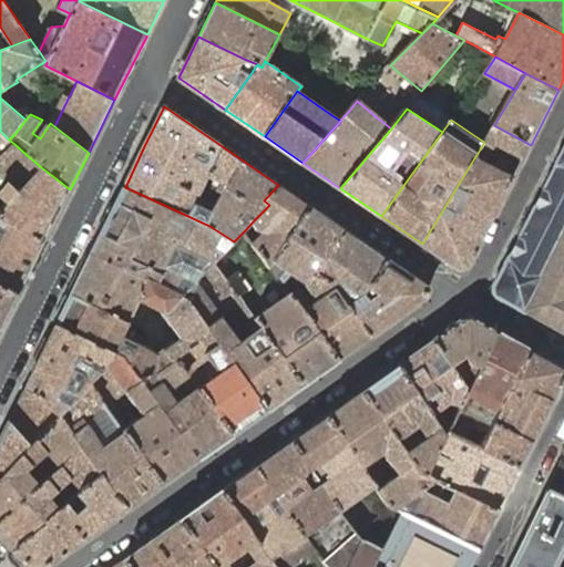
[(475,156),(422,244),(458,268),(462,269),(470,266),(531,145),(494,125),(484,142),(477,155),(475,156)]
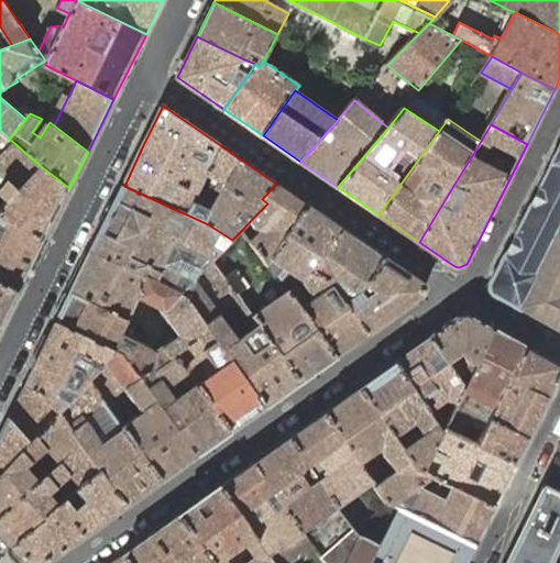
[(0,155),(14,143),(9,139),(0,130),(0,155)]
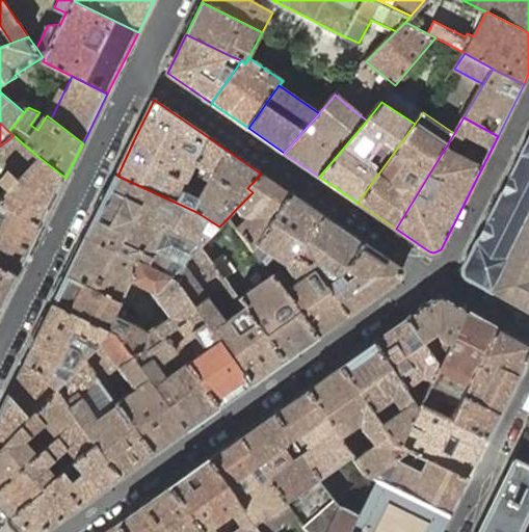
[(25,145),(14,135),(0,147),(0,163),(7,171),(17,181),(38,157),(25,145)]
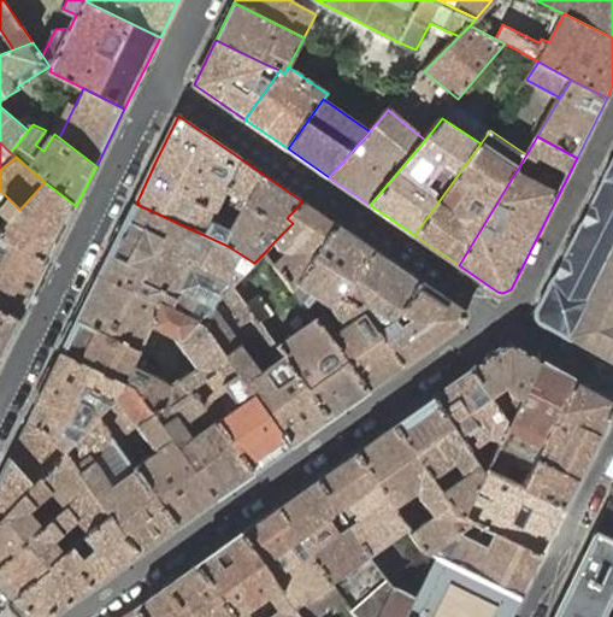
[(612,163),(581,227),(538,311),(538,318),(542,322),(612,362),(612,163)]
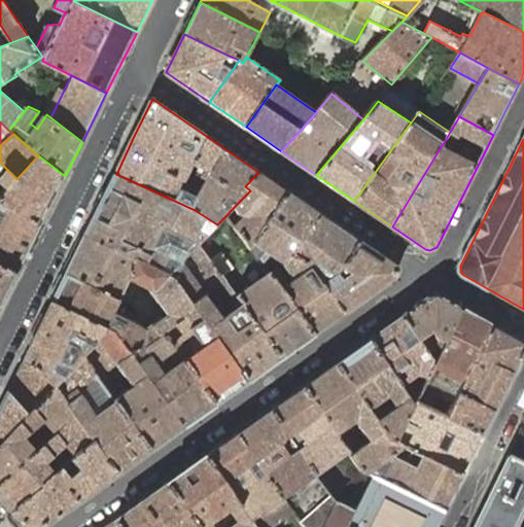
[(65,176),(38,155),(16,179),(7,170),(0,178),(0,179),(9,187),(7,191),(3,196),(0,199),(0,203),(41,224),(65,176)]
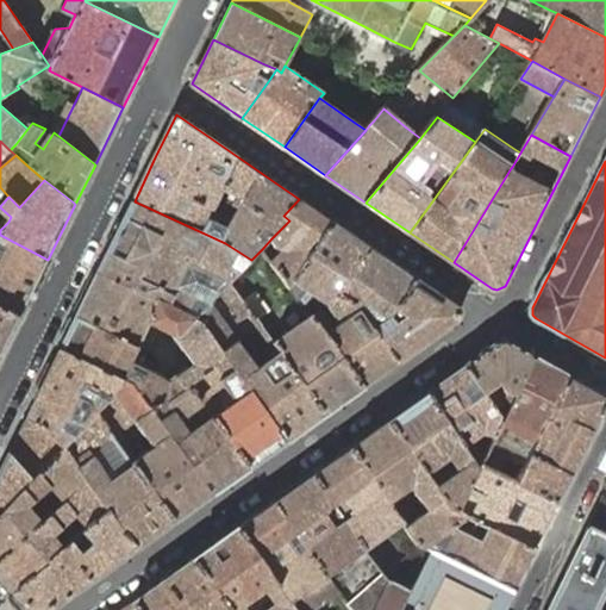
[(281,251),(272,262),(291,286),(294,280),(333,222),(299,199),(283,216),(289,221),(272,238),(281,251)]
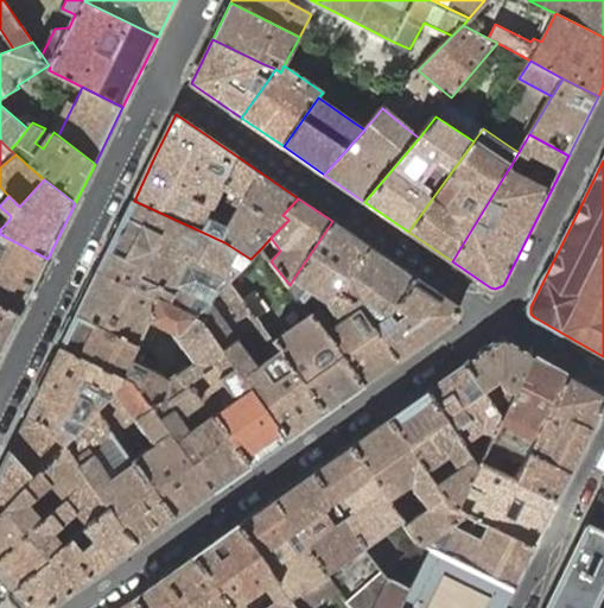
[(161,301),(196,317),(210,301),(230,280),(250,259),(224,242),(134,201),(99,272),(161,301)]
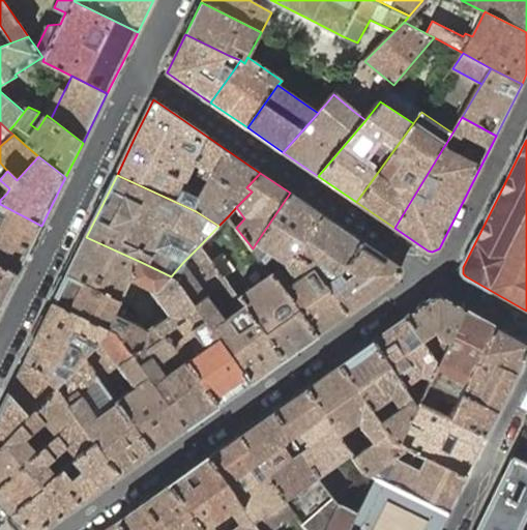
[(0,186),(7,193),(9,188),(0,180),(0,186)]
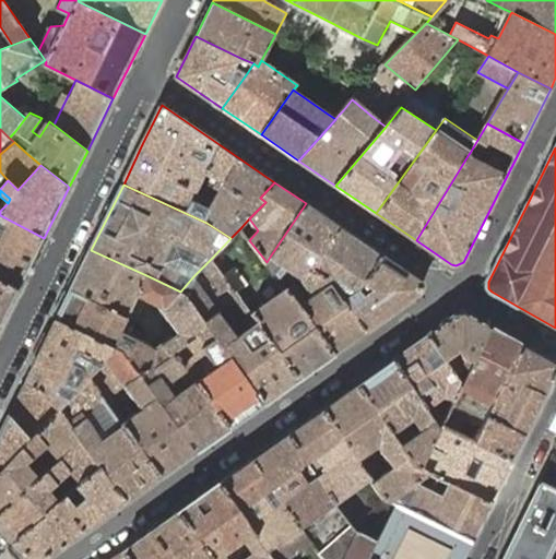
[(270,257),(267,262),(285,287),(290,282),(297,287),(302,280),(309,269),(329,282),(336,276),(356,292),(364,281),(383,256),(339,226),(306,203),(270,257)]
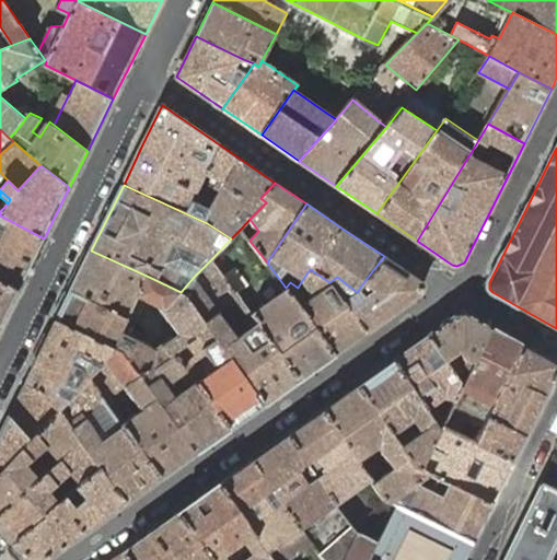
[(44,238),(0,216),(0,280),(19,291),(44,238)]
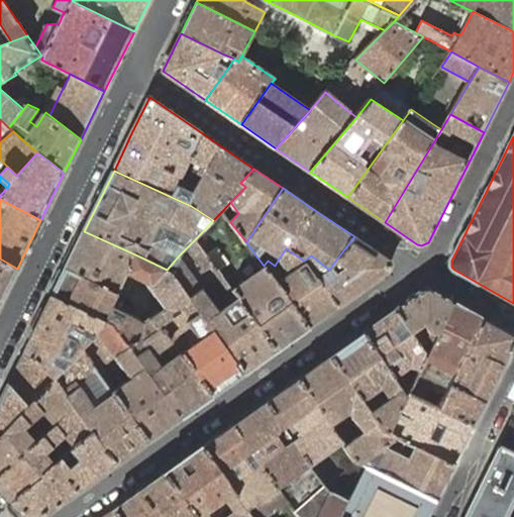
[(150,318),(158,328),(162,326),(194,304),(189,297),(172,272),(167,270),(137,255),(84,231),(66,269),(119,294),(120,291),(129,273),(149,282),(148,285),(168,310),(162,311),(150,318)]
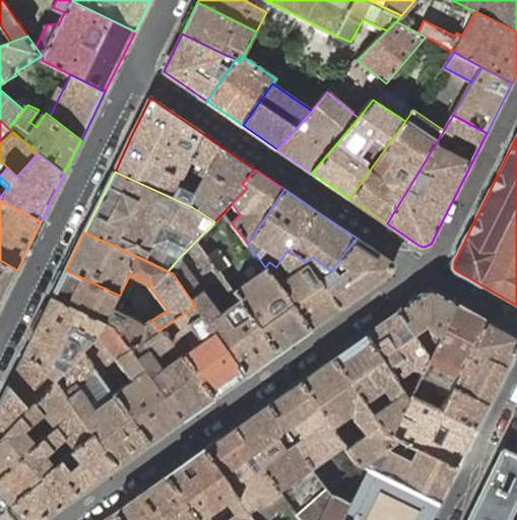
[(318,280),(339,309),(390,273),(392,271),(393,269),(393,264),(390,260),(357,238),(338,261),(341,265),(331,271),(318,280)]
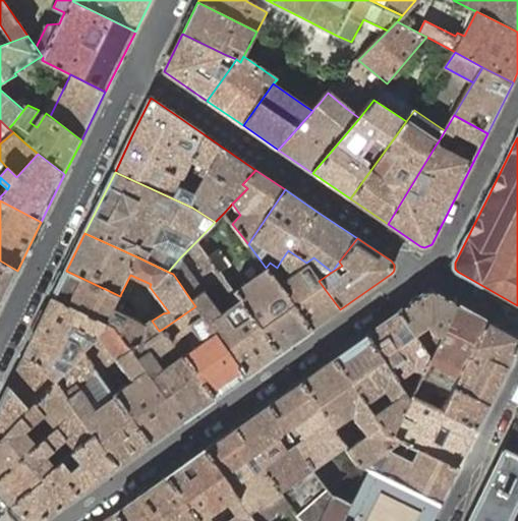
[(197,240),(180,257),(168,272),(173,274),(190,299),(195,306),(202,313),(246,377),(278,353),(261,329),(250,314),(240,300),(236,294),(223,276),(197,240)]
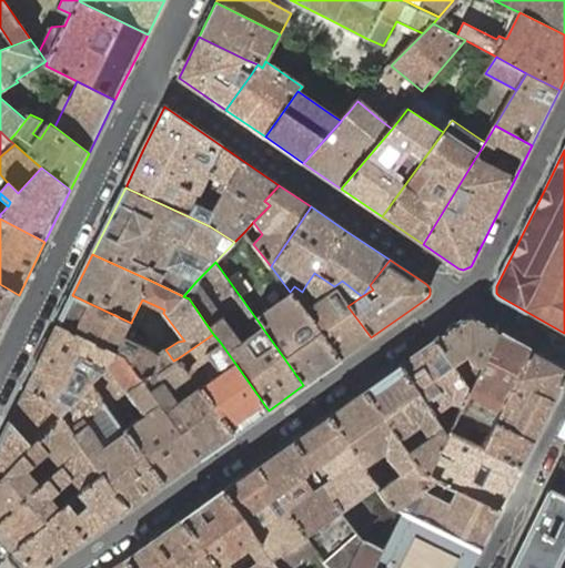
[(295,300),(339,361),(371,337),(347,306),(334,286),(314,273),(306,284),(302,292),(295,300)]
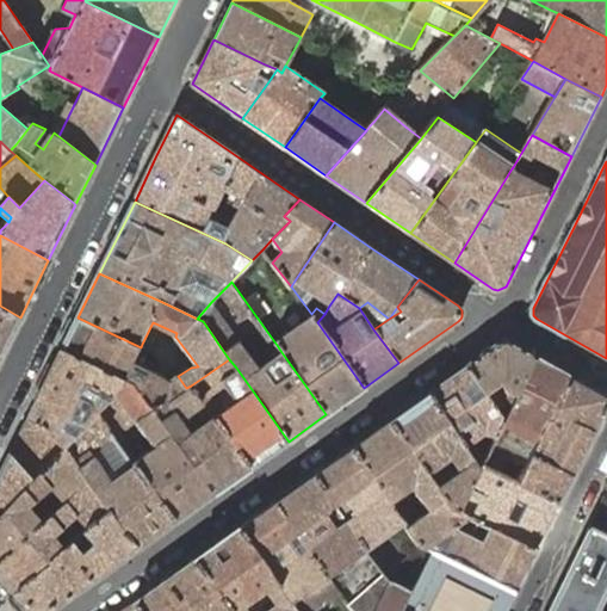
[(0,357),(20,318),(0,306),(0,357)]
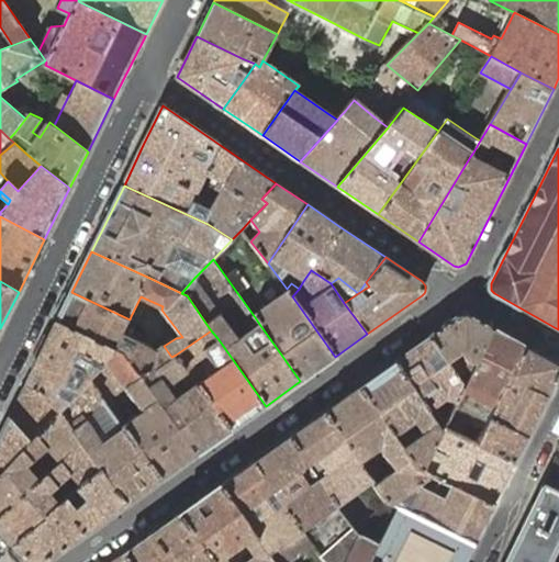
[(281,355),(300,381),(335,357),(292,296),(290,292),(266,310),(252,290),(241,298),(255,317),(259,324),(270,339),(281,355)]
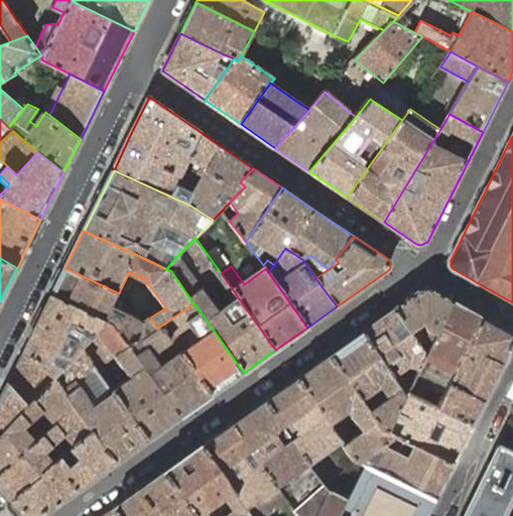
[(52,295),(104,320),(112,325),(129,347),(157,328),(150,317),(144,323),(133,316),(139,305),(131,296),(120,290),(119,293),(66,268),(52,295)]
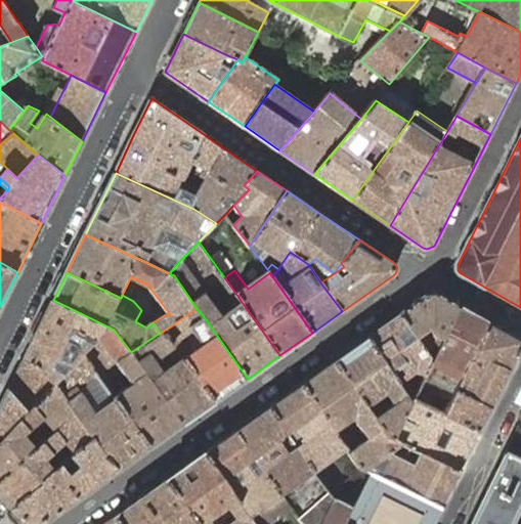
[(444,338),(460,306),(437,294),(432,293),(429,294),(400,314),(417,337),(430,326),(438,337),(444,338)]
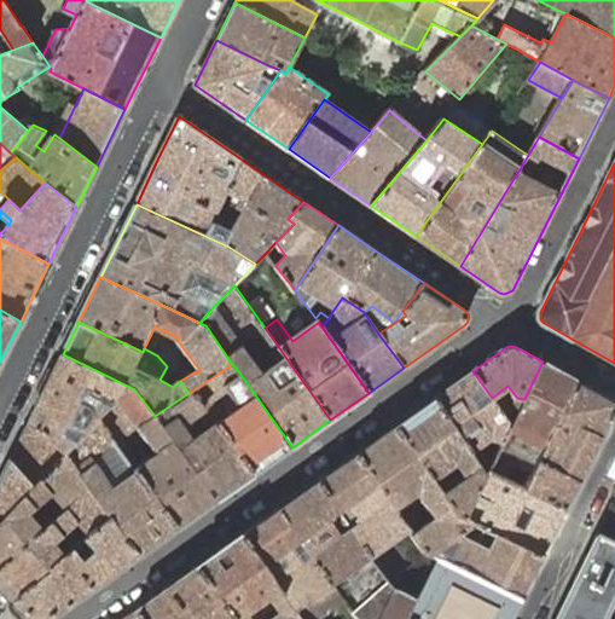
[(30,420),(65,453),(98,417),(104,411),(116,397),(125,385),(63,354),(30,420)]
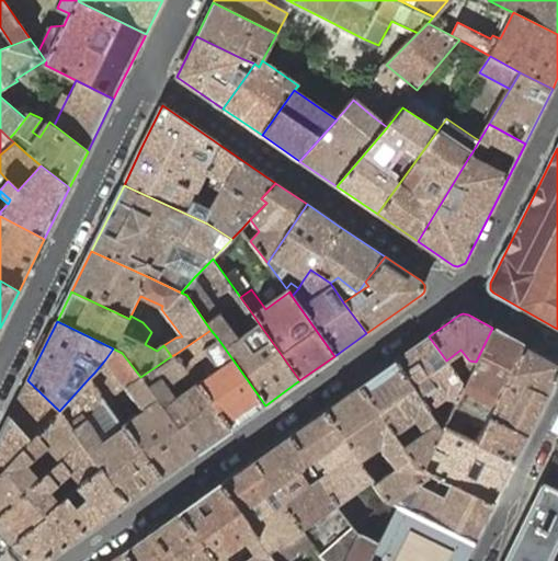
[(444,426),(478,443),(524,345),(492,328),(476,362),(464,386),(456,401),(444,426)]
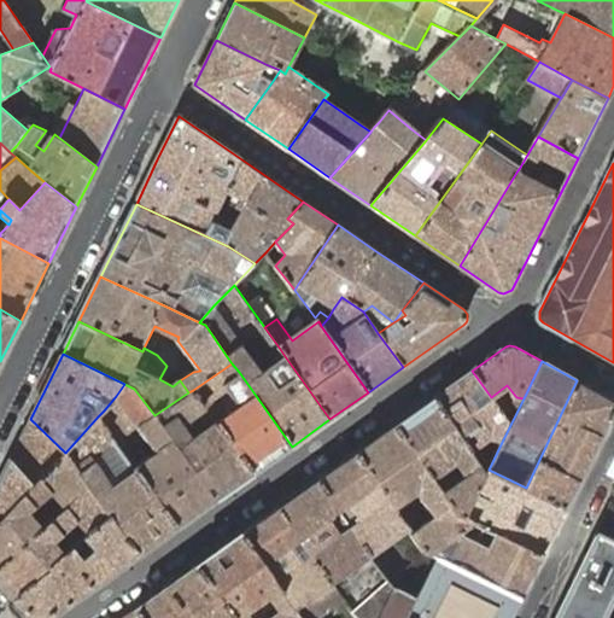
[(239,372),(232,363),(193,390),(204,406),(216,421),(253,474),(292,447),(239,372)]
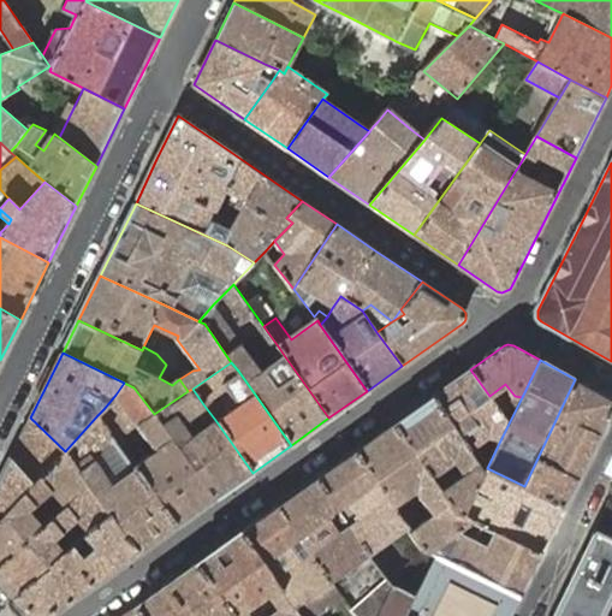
[(470,369),(432,397),(469,451),(489,437),(500,440),(509,424),(489,396),(470,369)]
